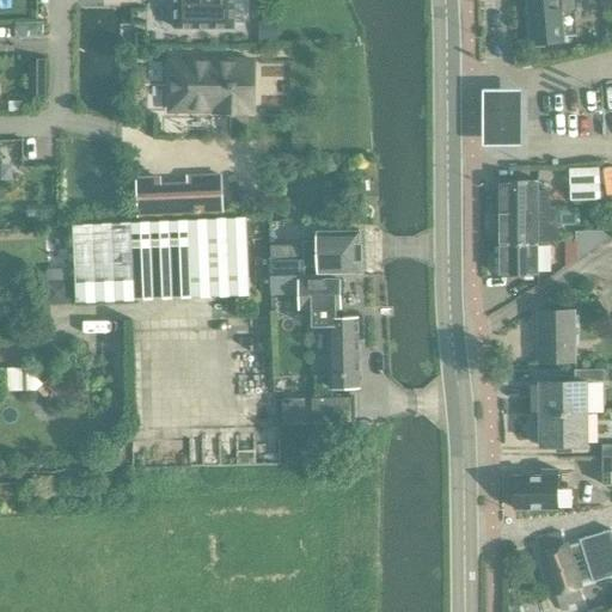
[(173,0),(173,29),(232,29),(232,23),(250,23),(249,0),(173,0)]
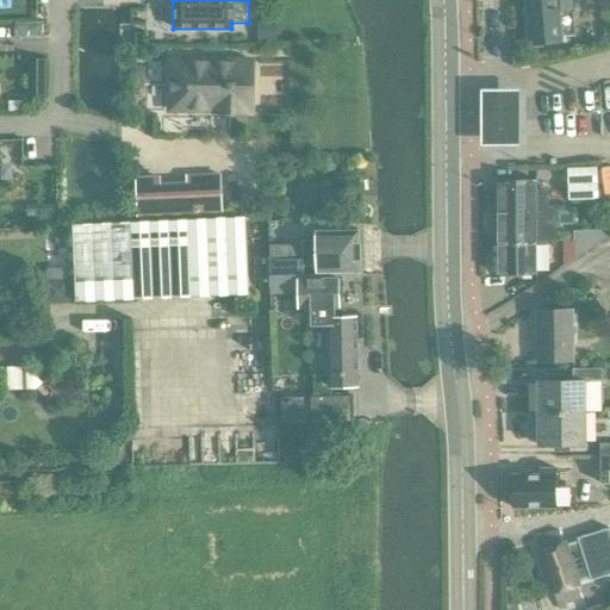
[(572,0),(524,0),(529,44),(561,42),(559,12),(573,11),(572,0)]
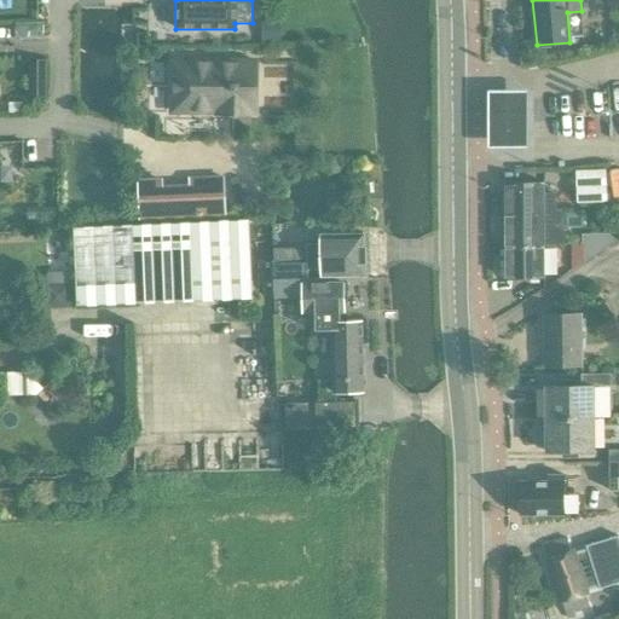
[(281,18),(261,18),(261,44),(281,44),(281,18)]
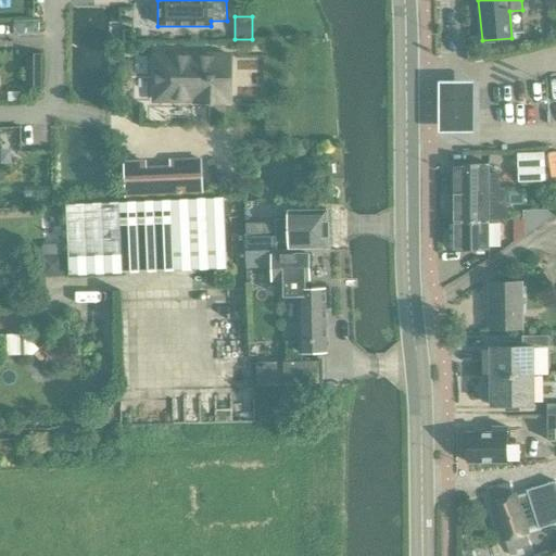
[(40,20),(14,20),(14,34),(40,34),(40,20)]
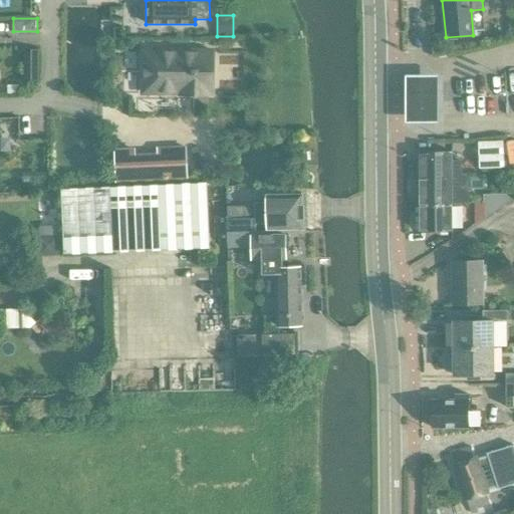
[(152,51),(143,51),(143,59),(143,93),(180,93),(180,94),(210,94),(210,93),(213,93),(212,51),(152,51)]
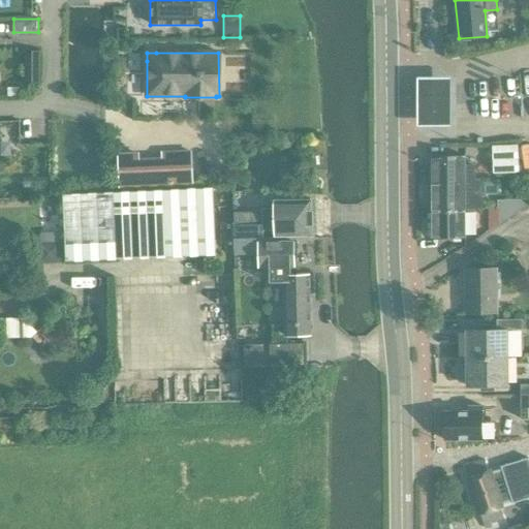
[(421,120),(453,118),(450,72),(418,74),(421,120)]
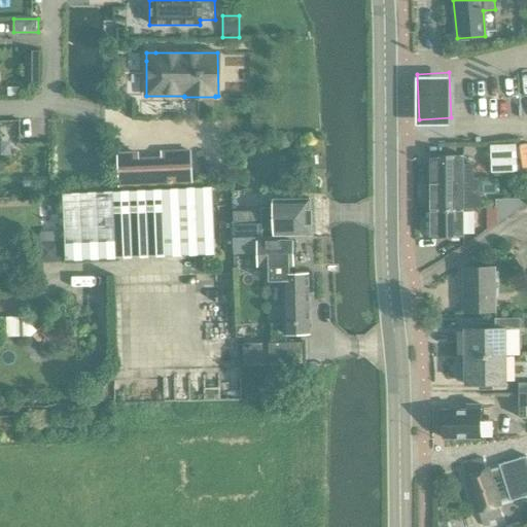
[(516,146),(490,146),(491,173),(517,173),(516,146)]
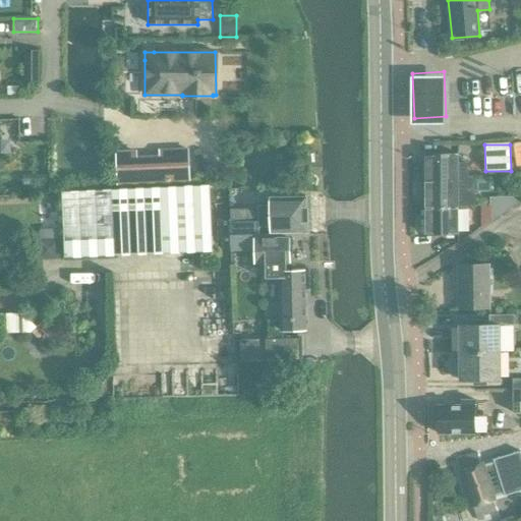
[(135,152),(116,153),(118,184),(188,181),(186,150),(160,151),(160,157),(135,158),(135,152)]
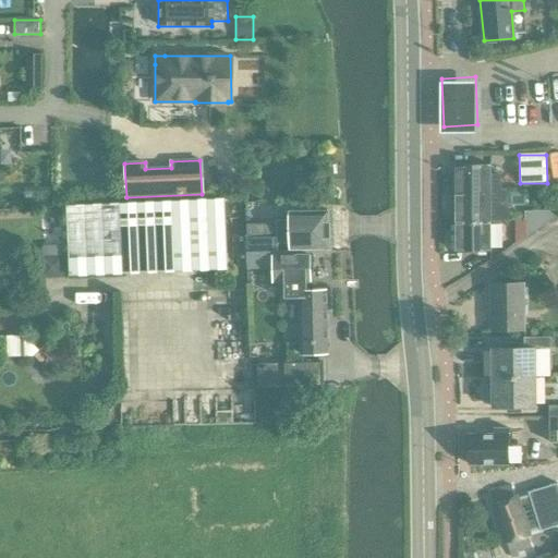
[(455,194),(489,194),(489,192),(499,192),(499,176),(489,176),(489,165),(455,165),(455,194)]
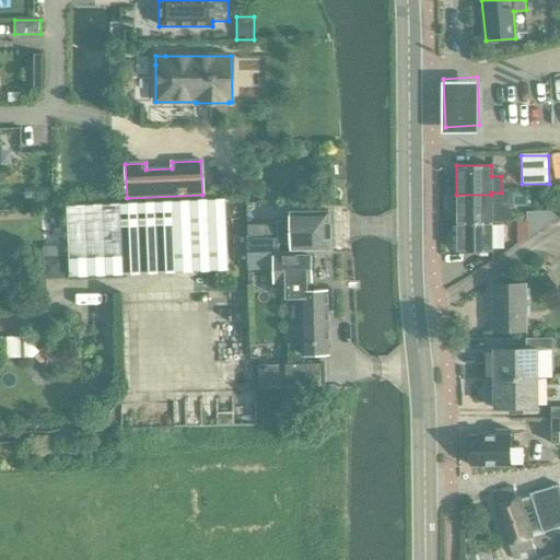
[(457,223),(491,223),(491,195),(456,195),(457,223)]
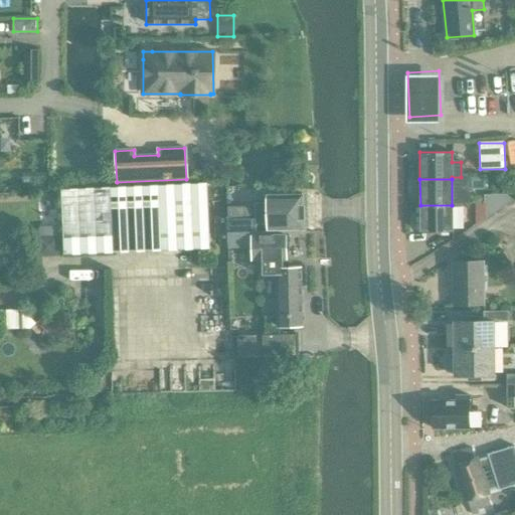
[(207,184),(61,189),(63,254),(210,248),(207,184)]
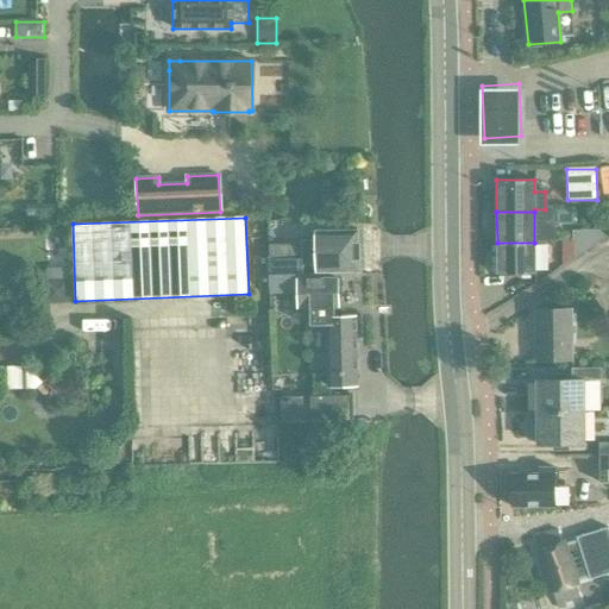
[(608,228),(581,230),(581,255),(608,237),(608,228)]
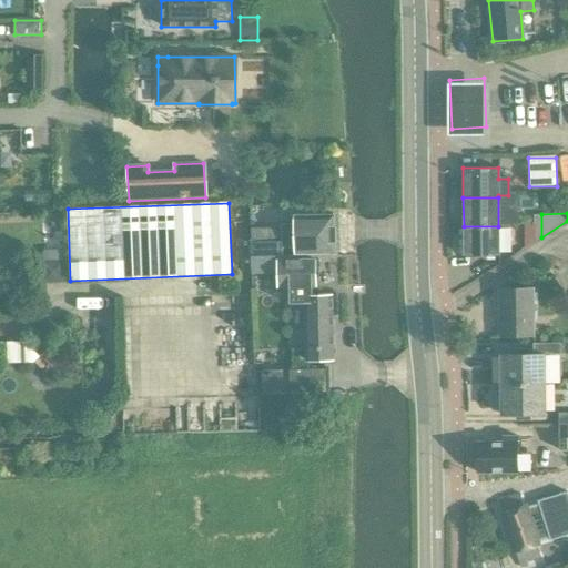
[(281,240),(275,240),(275,227),(252,229),(252,241),(250,241),(251,256),(282,256),(282,247),(294,246),(294,256),(335,255),(334,215),(294,216),(294,224),(281,224),(281,240)]
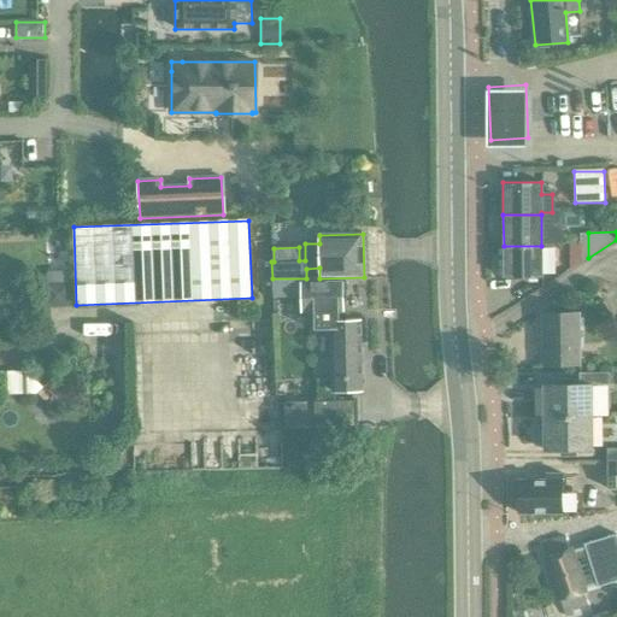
[(541,278),(541,246),(504,246),(504,278),(541,278)]
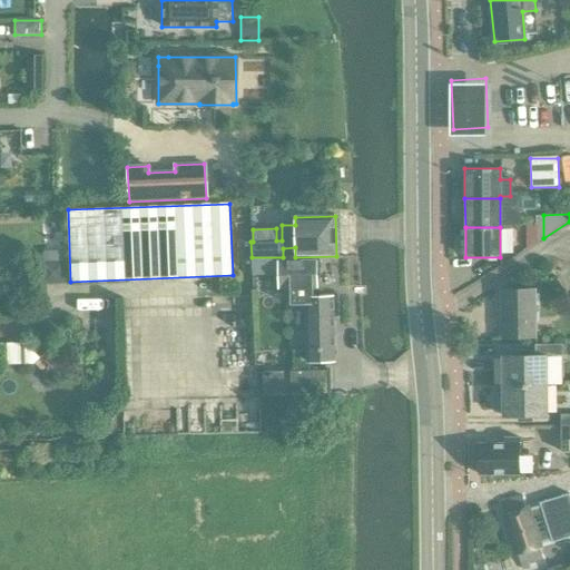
[(331,296),(320,296),(312,297),(312,287),(316,287),(315,261),(283,262),(283,257),(252,257),(252,272),(278,272),(278,288),(290,288),(290,305),(306,304),(307,362),(333,361),(331,296)]
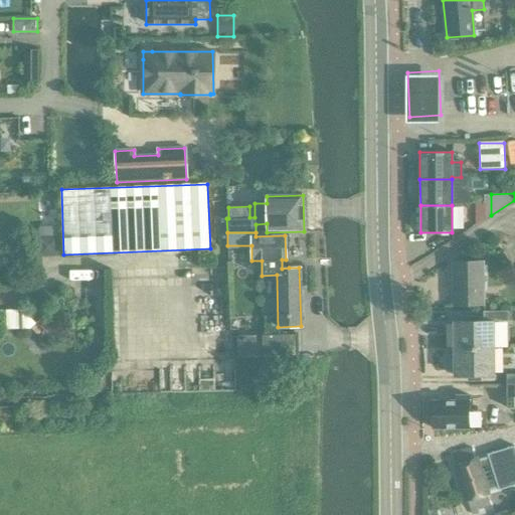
[(452,304),(482,304),(482,262),(452,262),(452,304)]
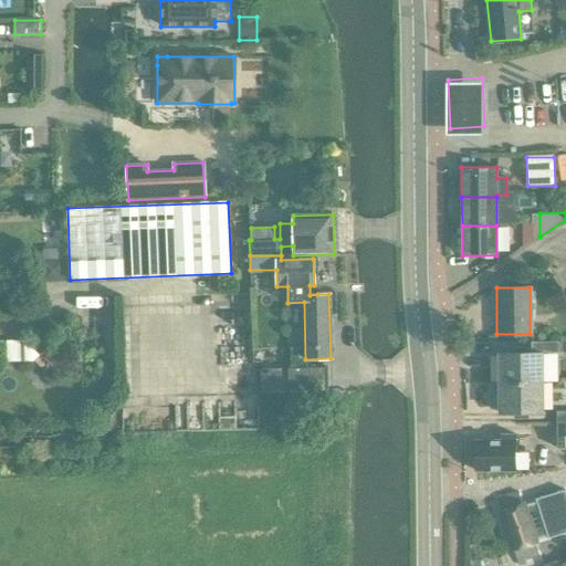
[(34,362),(46,373),(55,363),(43,352),(40,356),(23,341),(3,339),(3,362),(34,362)]
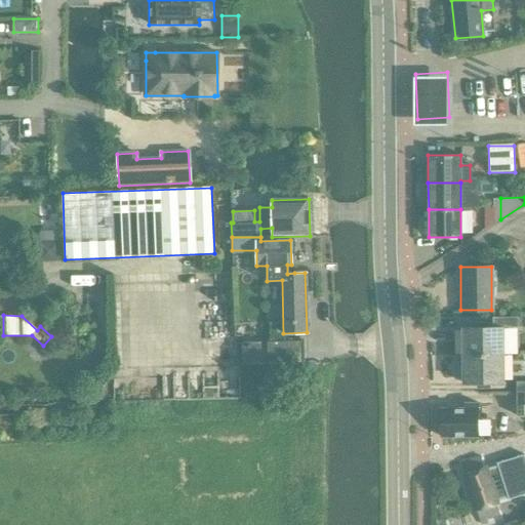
[(502,355),(502,329),(513,329),(517,329),(517,317),(493,317),(493,328),(461,328),(461,355),(502,355)]
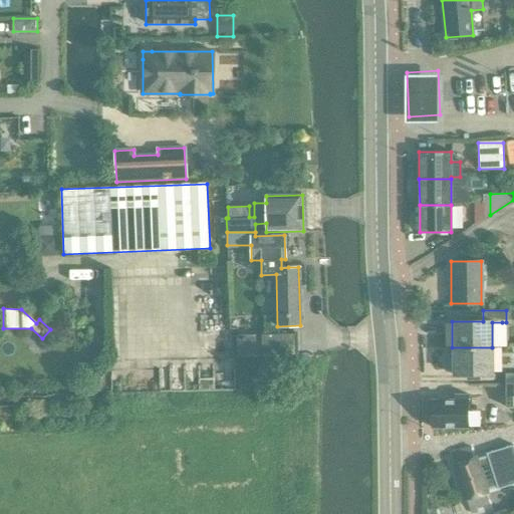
[(262,334),(237,335),(238,357),(263,357),(262,334)]
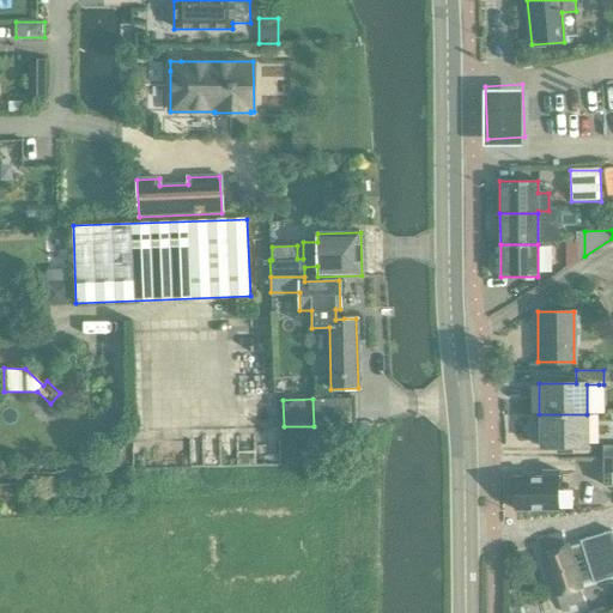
[(354,399),(313,399),(314,426),(354,425),(354,399)]
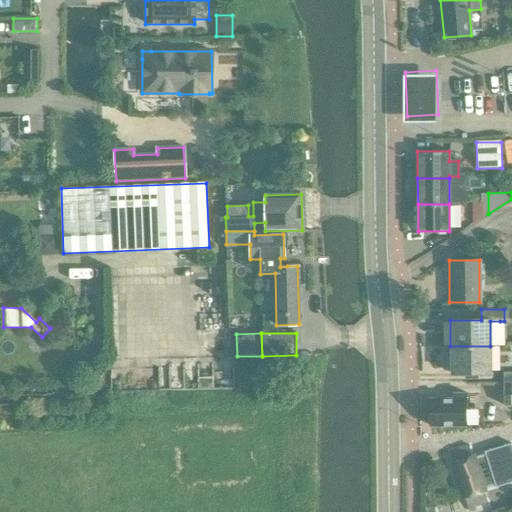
[(490,346),(450,346),(451,373),(491,373),(490,346)]
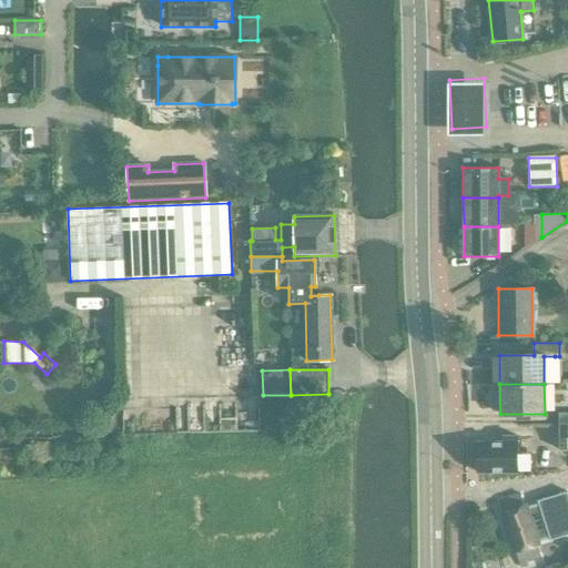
[(567,424),(567,412),(557,413),(557,425),(567,424)]
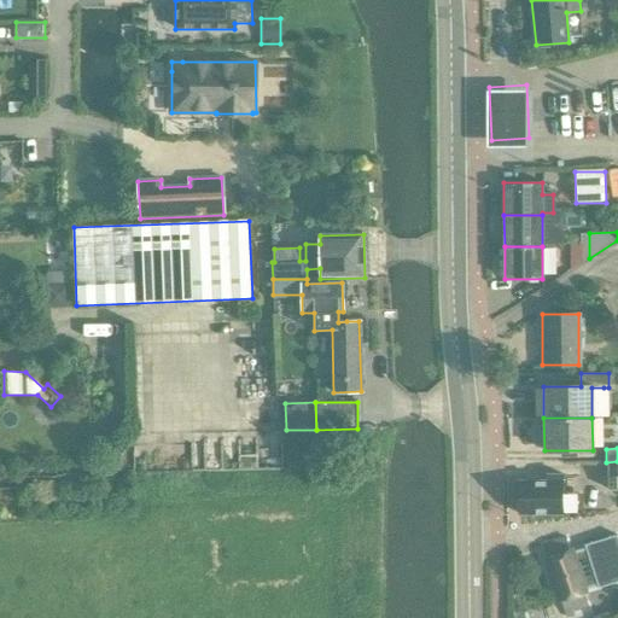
[(617,461),(606,462),(607,490),(617,489),(617,461)]
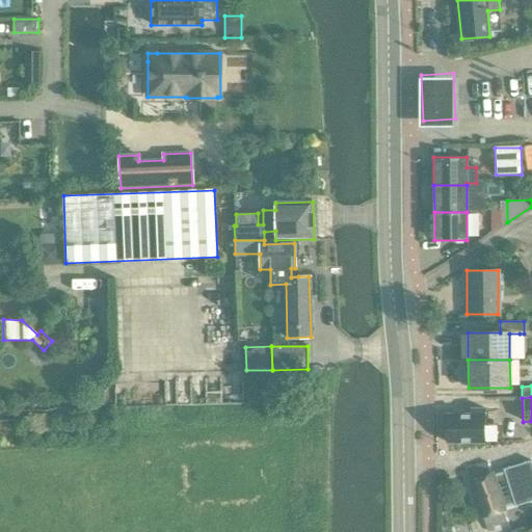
[(446,443),(484,443),(484,408),(471,408),(471,414),(447,414),(447,426),(443,429),(443,436),(446,441),(446,443)]
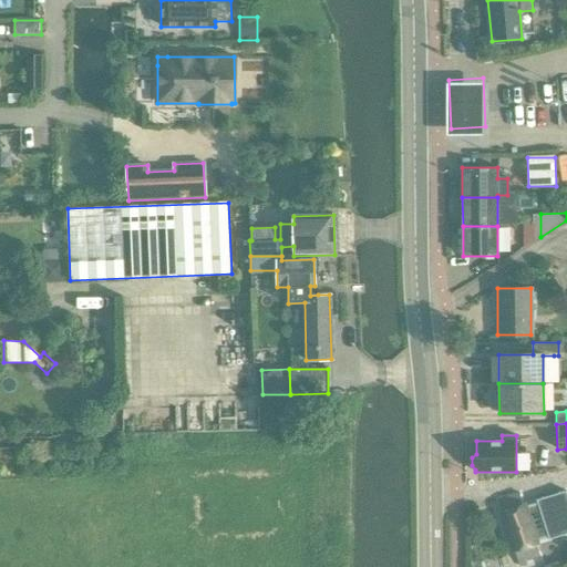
[(517,492),(497,498),(517,566),(524,564),(523,560),(537,556),(534,543),(548,538),(549,540),(566,534),(566,493),(566,491),(536,500),(537,503),(522,507),(521,504),(517,492)]
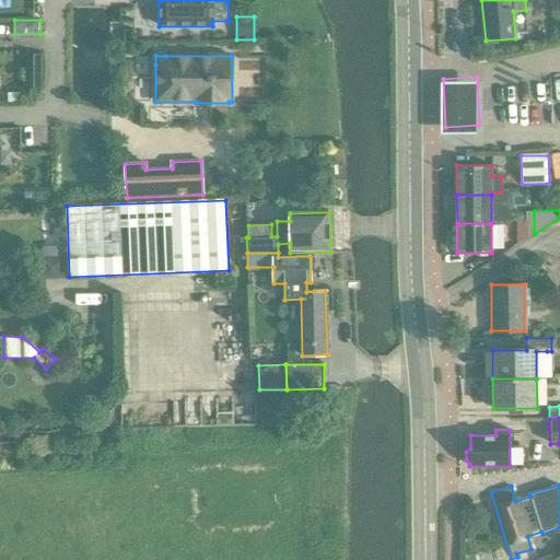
[(9,559),(10,549),(0,548),(0,559),(9,559)]
